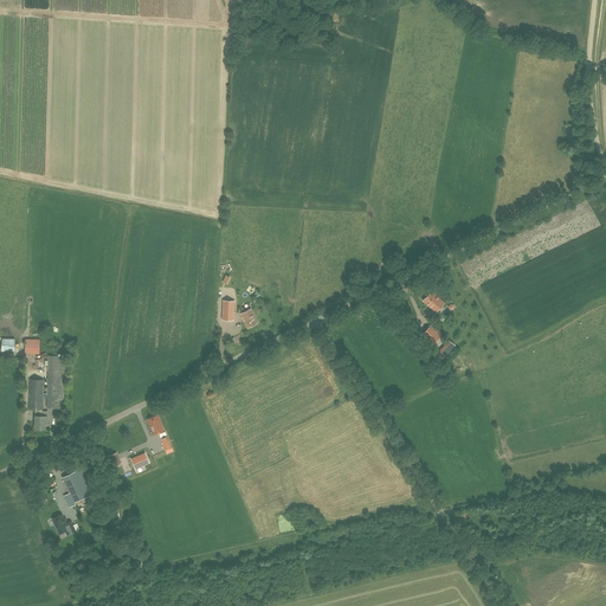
[(436,311),(444,303),(439,297),(437,298),(431,292),(424,301),(436,311)]
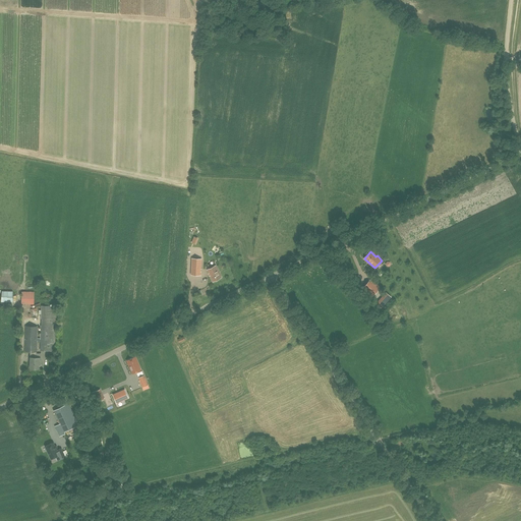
[(200,269),(201,259),(191,258),(191,275),(200,275),(200,272),(200,269)]
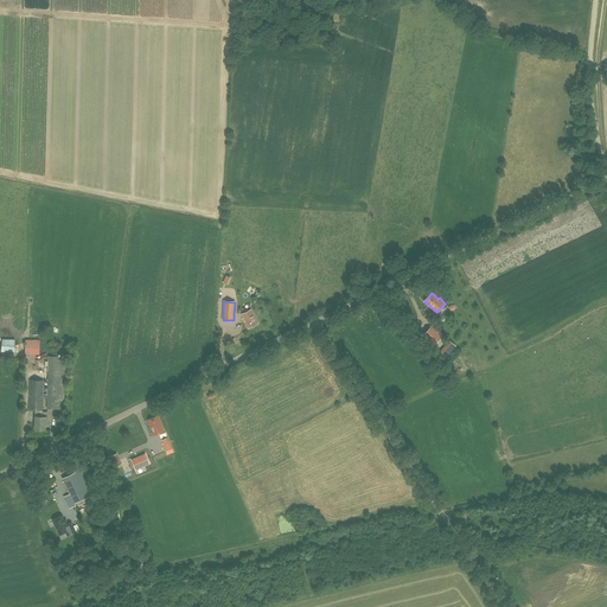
[(251,310),(241,314),(248,328),(257,323),(251,310)]
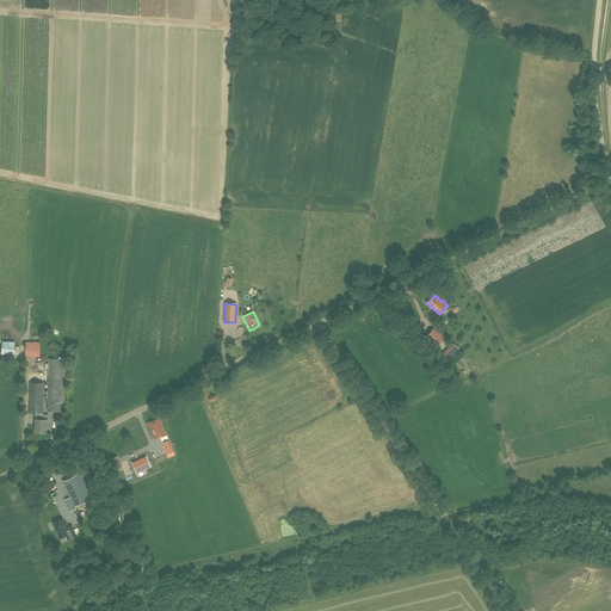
[(437,347),(446,337),(436,327),(426,338),(437,347)]
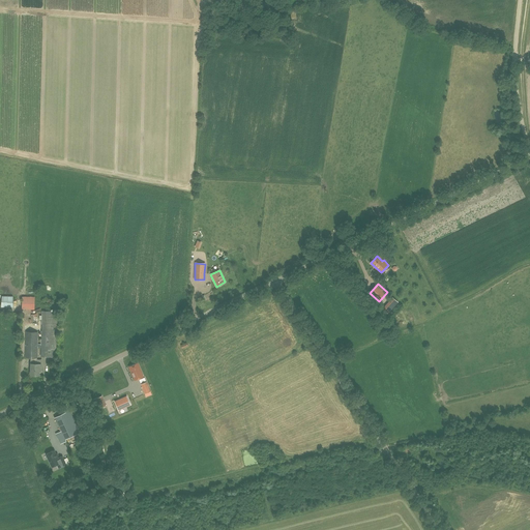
[(15,308),(15,297),(2,297),(2,308),(15,308)]
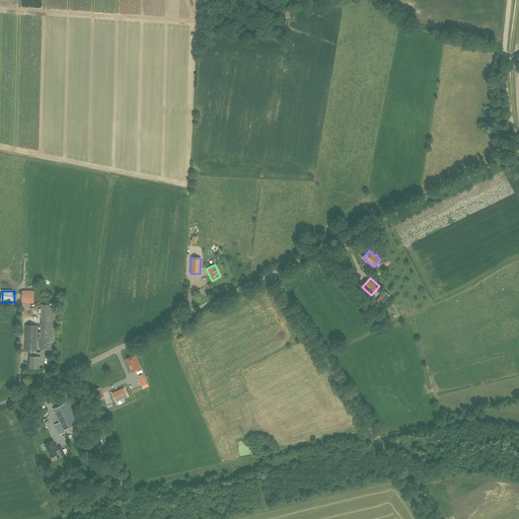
[(21,291),(21,303),(33,303),(34,291),(21,291)]
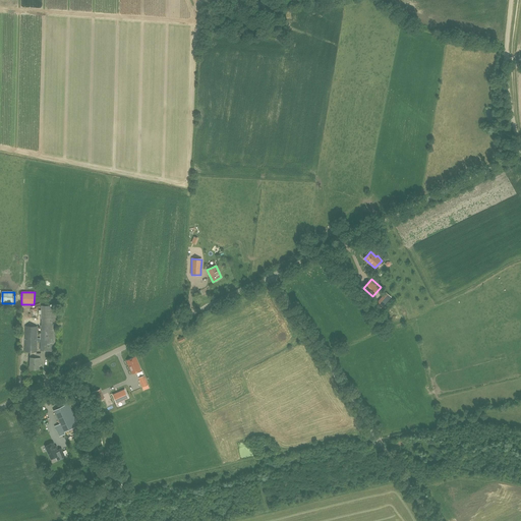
[(375,303),(382,308),(391,297),(386,292),(375,303)]
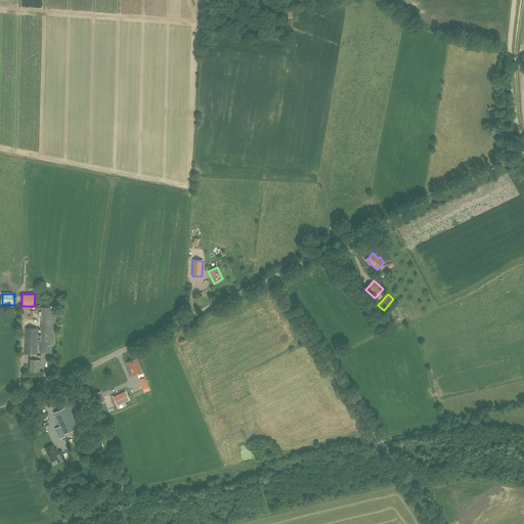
[(55,332),(53,332),(53,325),(56,325),(57,308),(41,307),(41,332),(40,353),(55,353),(55,332)]
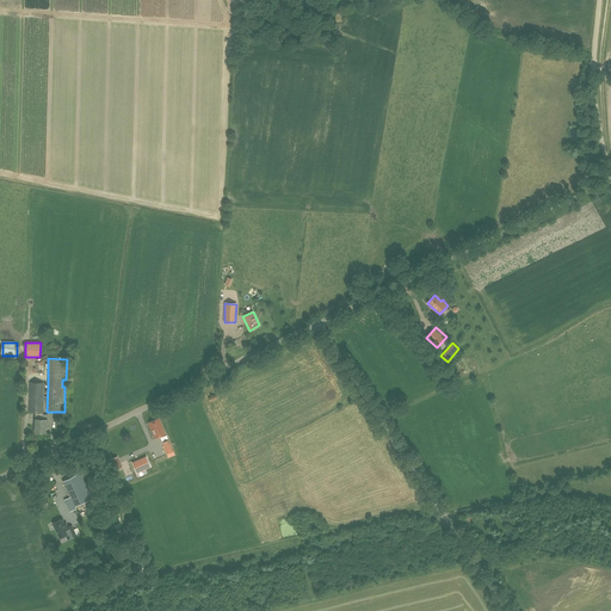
[(35,433),(45,433),(45,427),(47,427),(47,415),(42,415),(43,383),(30,383),(30,413),(36,413),(35,433)]
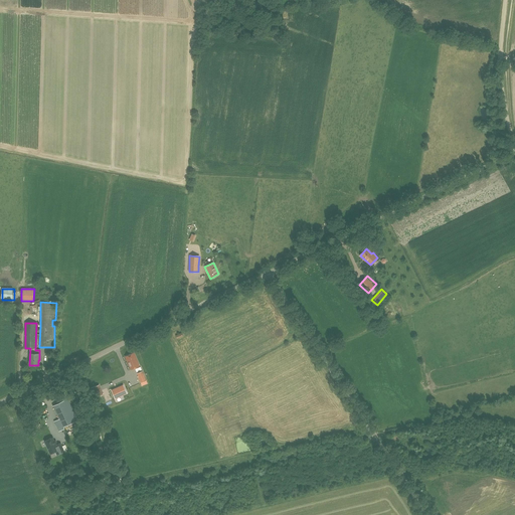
[(134,353),(125,356),(131,369),(139,365),(134,353)]
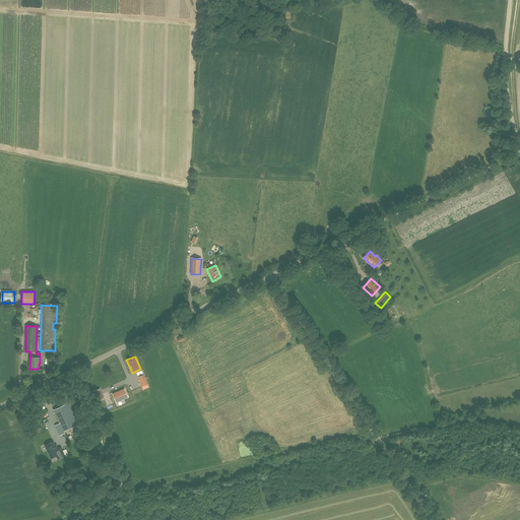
[(148,384),(144,375),(138,377),(142,387),(148,384)]
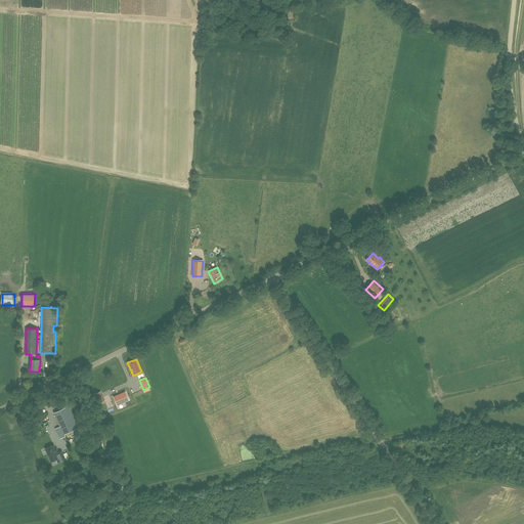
[(104,401),(101,394),(100,392),(94,394),(98,404),(104,401)]
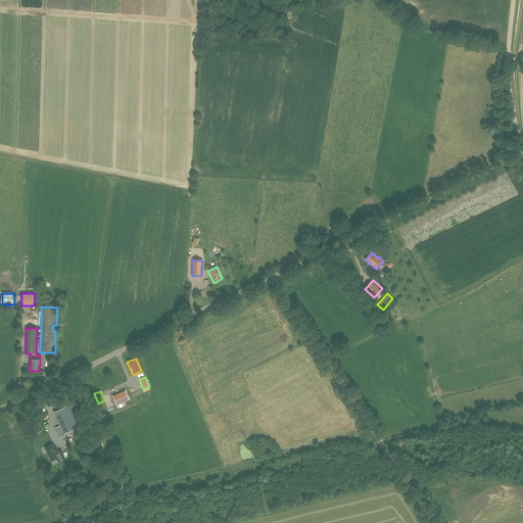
[(126,394),(113,399),(115,405),(127,400),(126,394)]
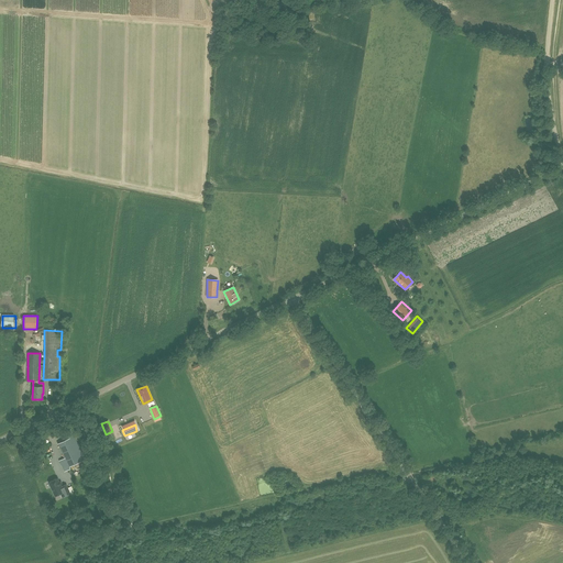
[(58,444),(65,459),(59,462),(64,471),(70,468),(69,466),(85,459),(72,431),(65,433),(68,440),(58,444)]
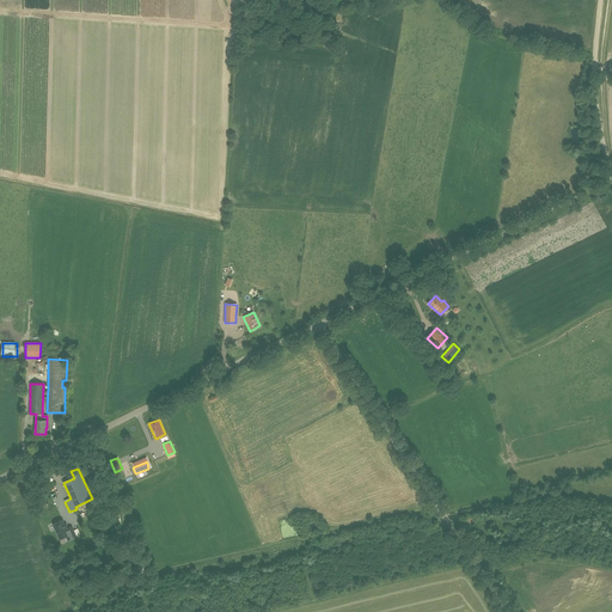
[(60,539),(66,537),(68,540),(72,539),(77,537),(72,527),(68,528),(67,526),(66,524),(65,524),(62,520),(61,521),(60,520),(59,521),(59,522),(53,525),(60,539)]
